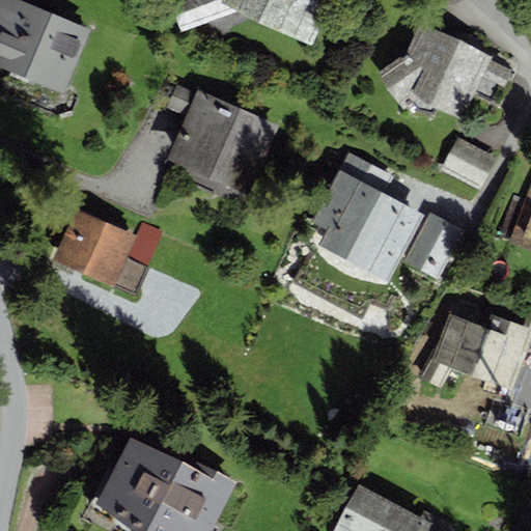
[(36,7),(18,0),(0,0),(0,66),(63,93),(90,30),(53,15),(56,7),(38,0),(36,7)]
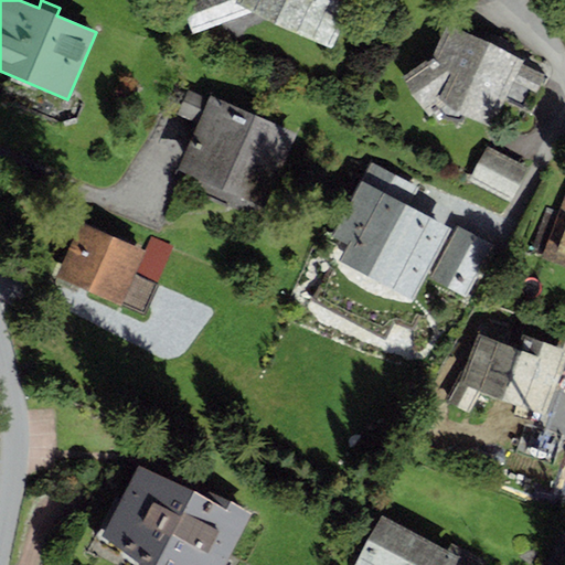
[(180,0),(192,33),(253,12),(333,50),(355,0),(180,0)]
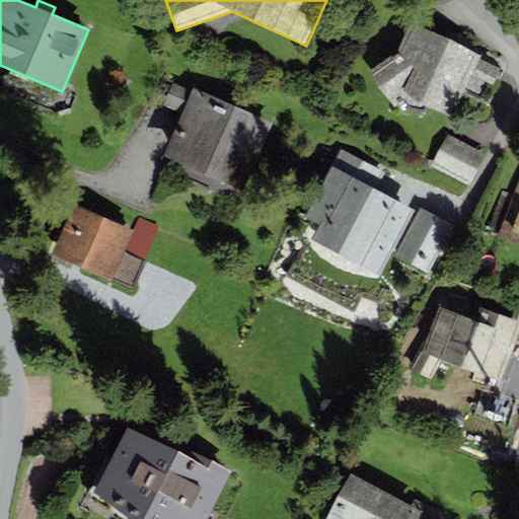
[(505,63),(410,21),(396,52),(369,70),(389,100),(403,93),(451,118),(463,92),(487,103),(505,63)]
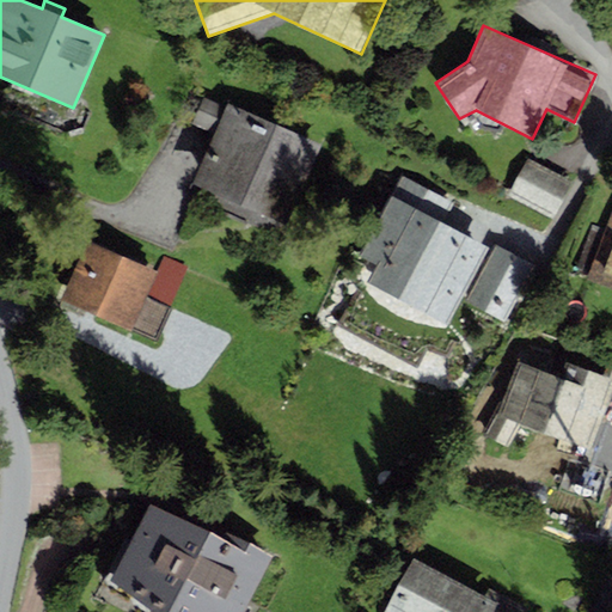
[(322,145),(227,103),(225,106),(203,98),(193,123),(215,133),(194,182),(287,222),(322,145)]
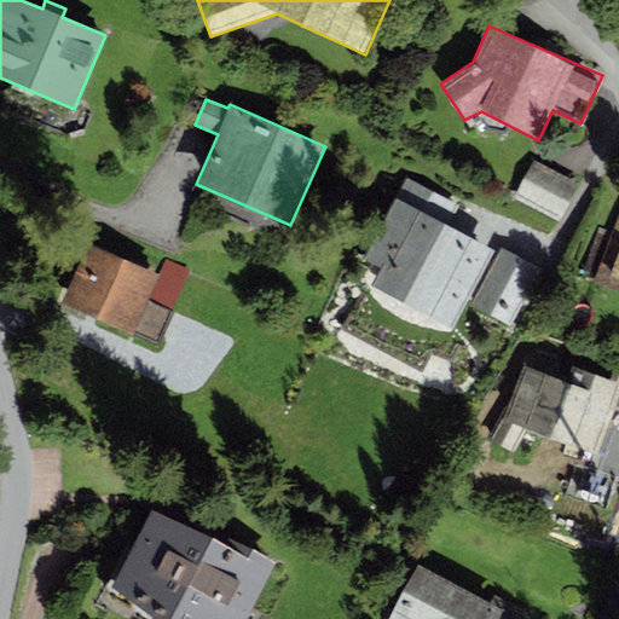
[(579,183),(532,160),(514,197),(561,220),(579,183)]
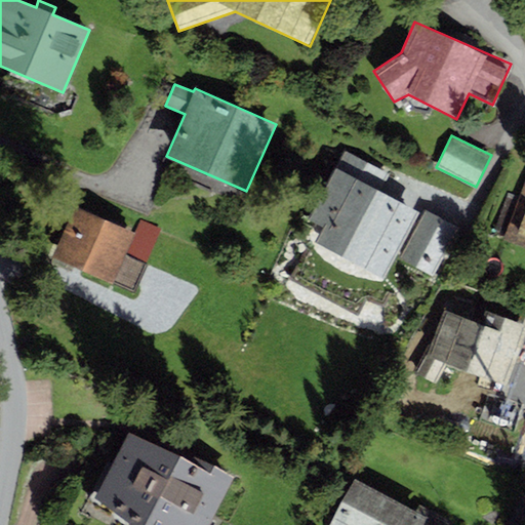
[(378,177),(347,161),(318,216),(332,224),(325,237),(381,266),(408,215),(369,195),(378,177)]
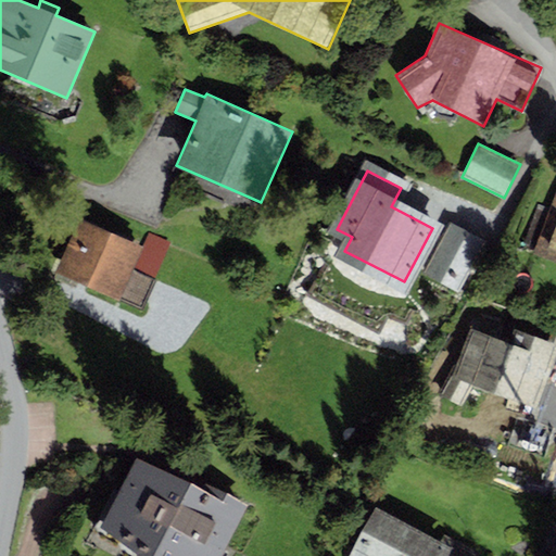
[(555,189),(533,253),(555,261),(555,189)]
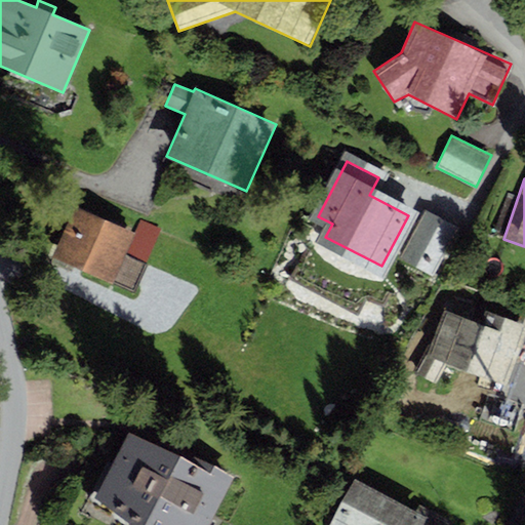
[(134,232),(75,206),(53,256),(135,292),(147,264),(146,264),(160,229),(139,220),(134,232)]
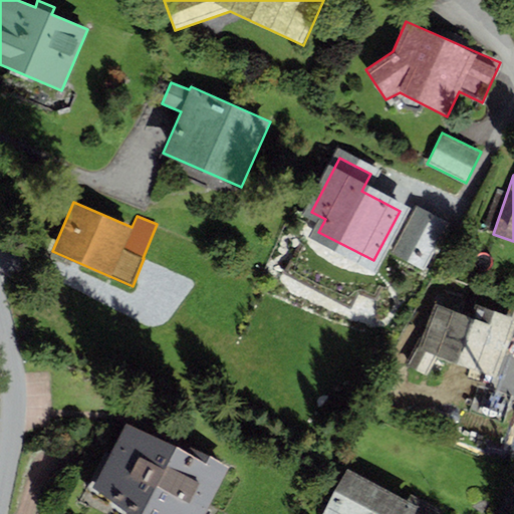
[(440,223),(410,209),(392,247),(422,261),(440,223)]
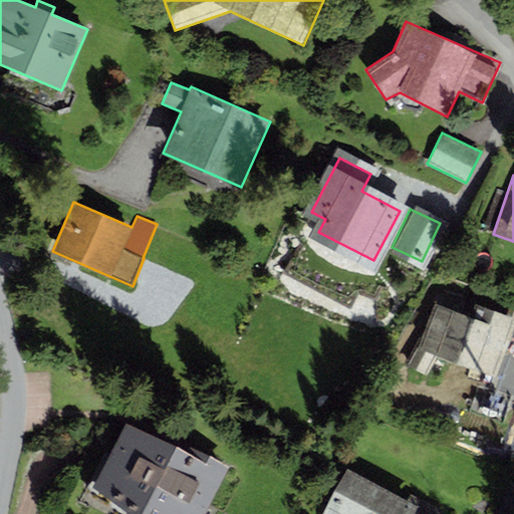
[(513,309),(513,299),(476,285),(470,301),(475,303),(470,317),(435,303),(419,345),(408,364),(427,375),(439,353),(495,374),(513,324),(513,317),(511,316),(513,309)]
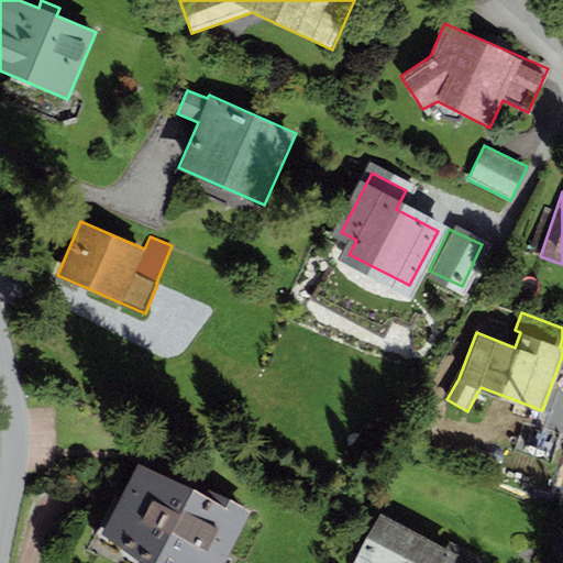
[(138,462),(101,534),(141,562),(224,562),(251,511),(208,489),(205,496),(138,462)]
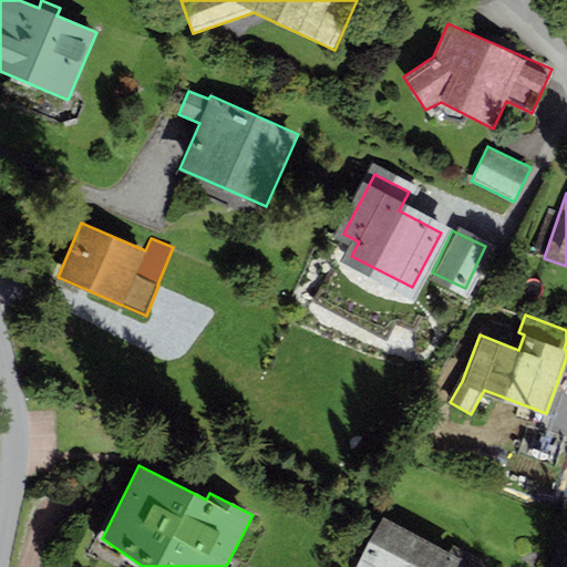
[(383,517),(356,566),(486,566),(490,563),(453,544),(449,552),(383,517)]
